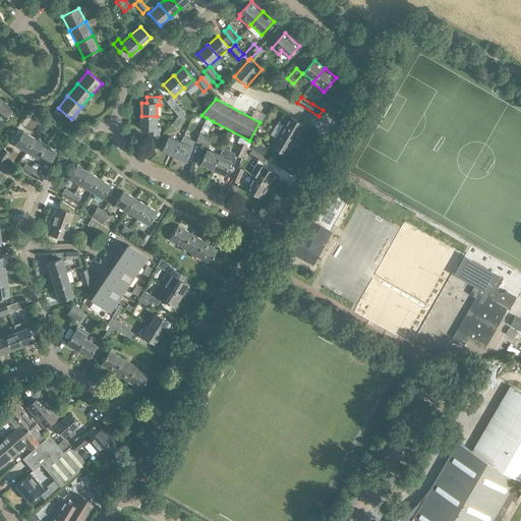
[(0,123),(0,124),(12,111),(1,100),(0,101),(0,123)]
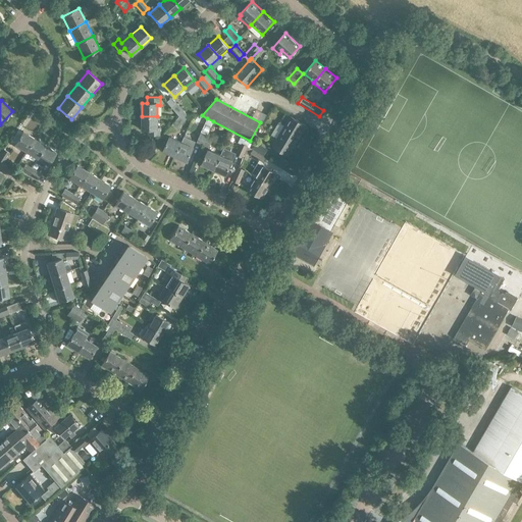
[(189,116),(177,103),(172,107),(179,116),(189,116)]
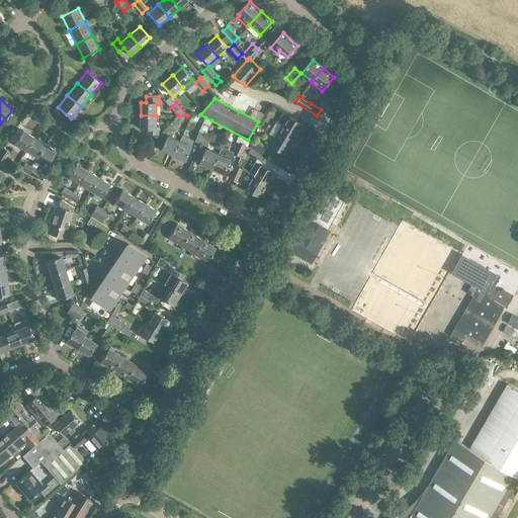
[(287,114),(269,145),(285,155),(305,124),(287,114)]
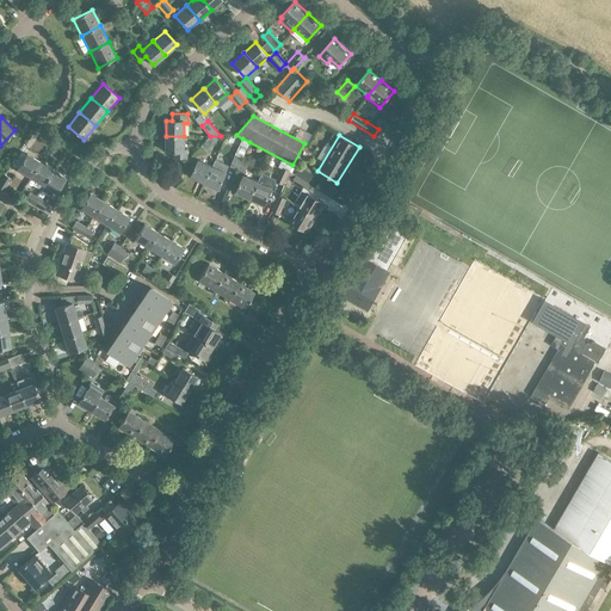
[(187,149),(184,149),(184,136),(166,136),(166,152),(172,152),(172,159),(187,159),(187,149)]
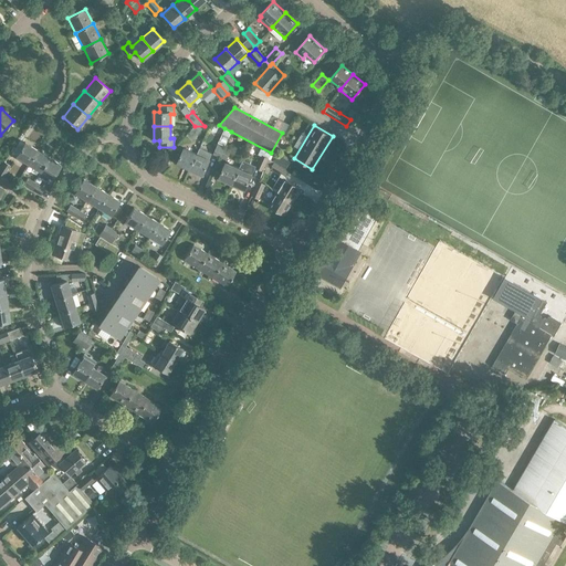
[(205,126),(195,126),(186,135),(192,140),(205,126)]
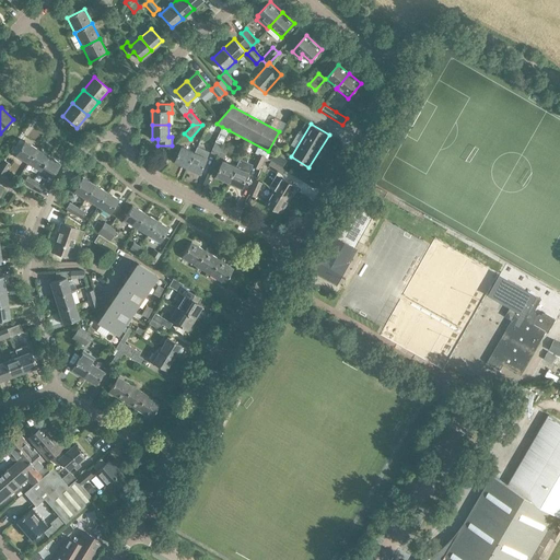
[(216,141),(222,144),(229,130),(222,127),(216,141)]
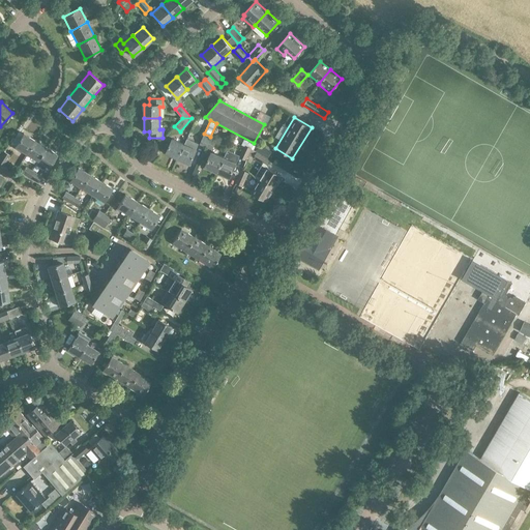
[(23,134),(15,146),(26,153),(34,141),(23,134)]
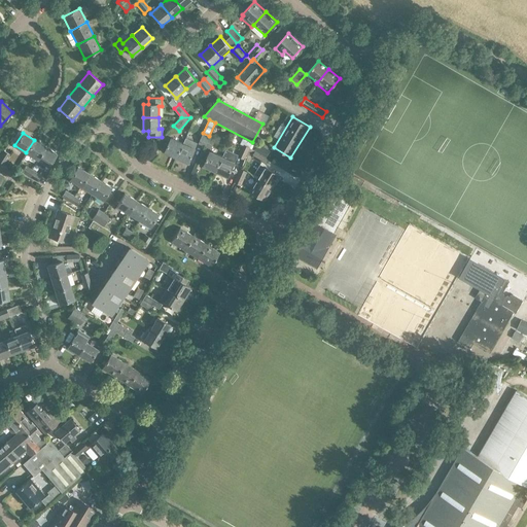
[(203,133),(198,143),(205,146),(209,136),(203,133)]
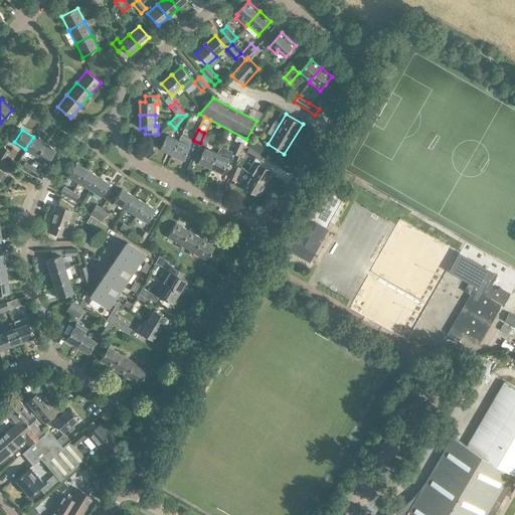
[(204,133),(200,143),(205,146),(210,135),(204,133)]
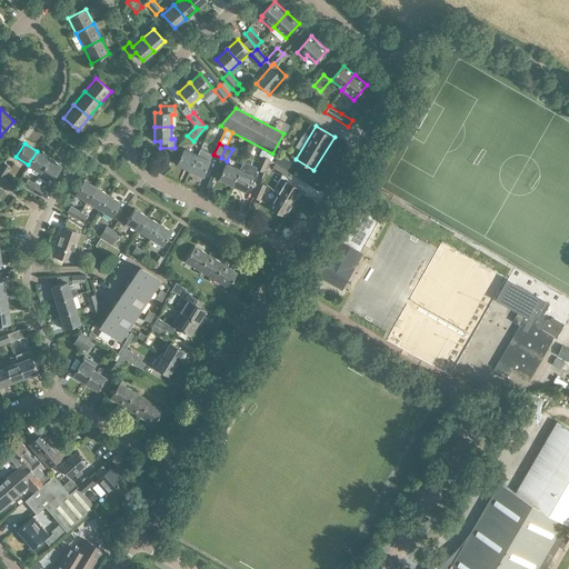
[(198,156),(198,155),(191,171),(203,176),(210,160),(212,155),(200,149),(198,156)]
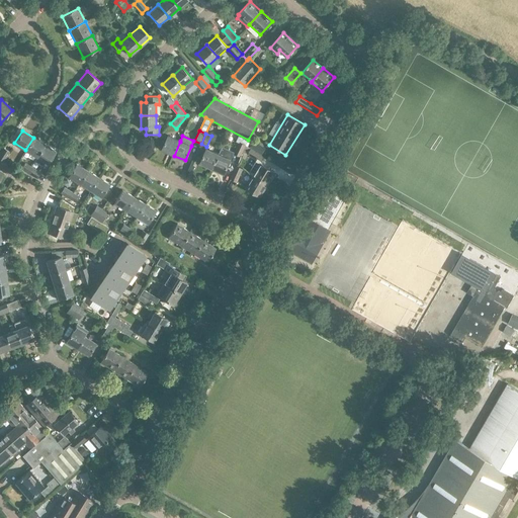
[(174,156),(180,141),(168,137),(162,151),(174,156)]
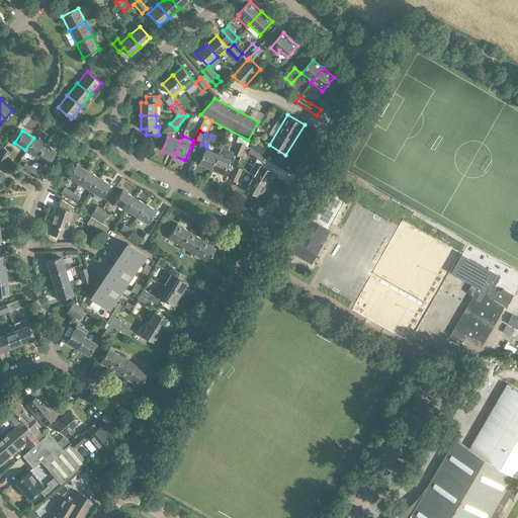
[(44,144),(33,138),(25,150),(35,157),(44,144)]
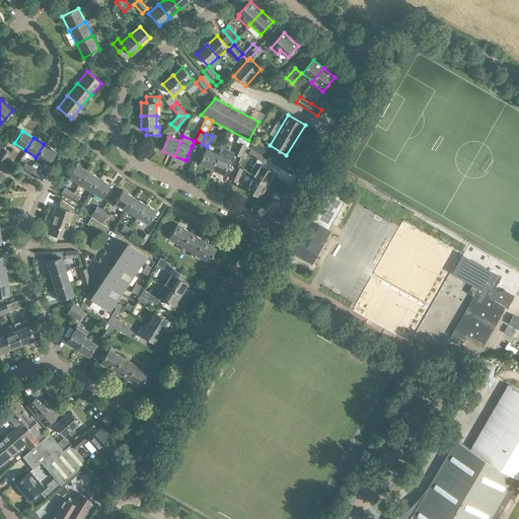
[(239,142),(234,153),(241,157),(242,154),(246,145),(239,142)]
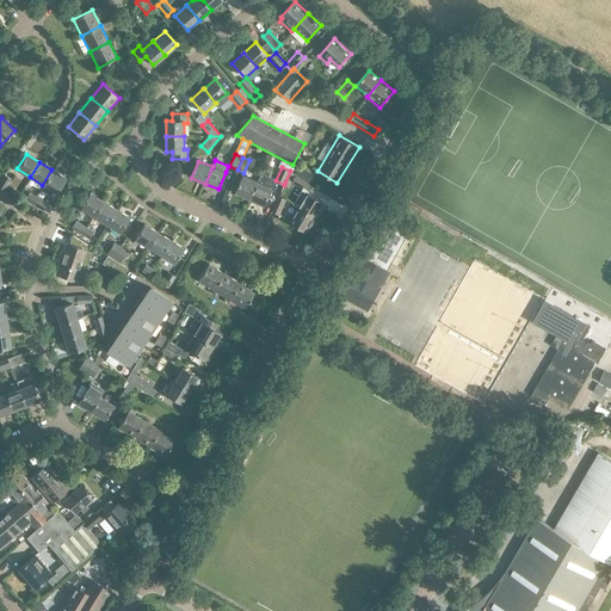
[(51,170),(42,185),(55,193),(65,178),(51,170)]
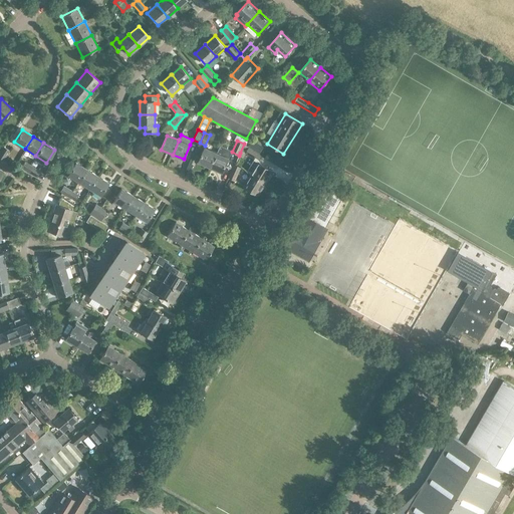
[(244,144),(240,153),(244,155),(245,154),(258,161),(262,155),(249,147),(249,148),(246,146),(244,144)]
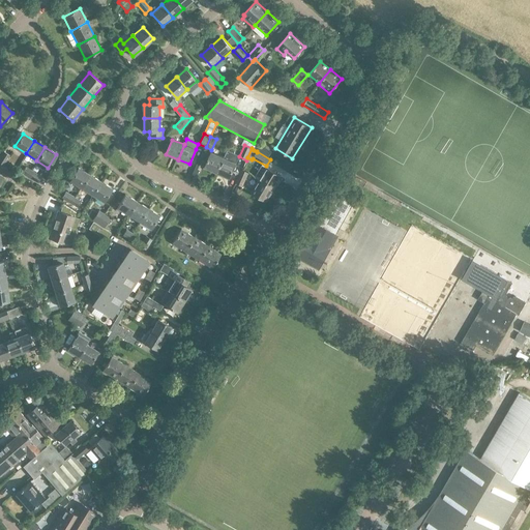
[(0,155),(0,163),(3,165),(10,155),(3,151),(0,155)]
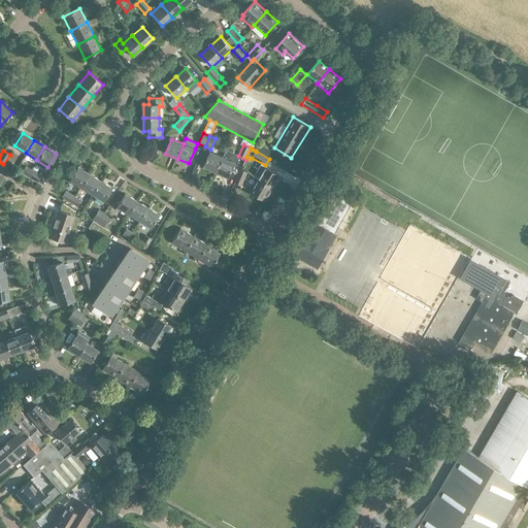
[(223,158),(223,157),(210,151),(203,166),(216,172),(223,158)]
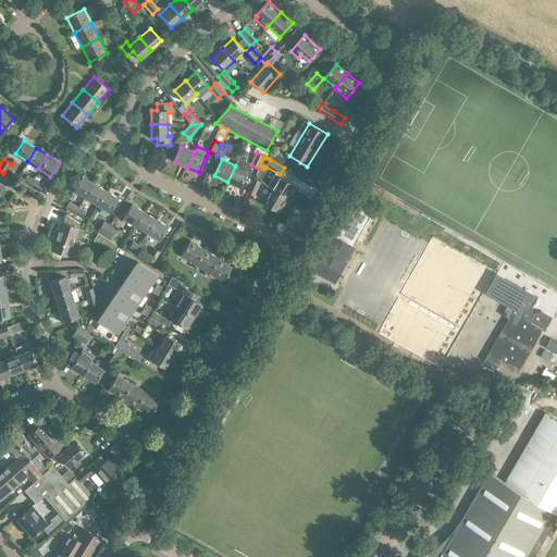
[(235,166),(227,182),(240,187),(250,164),(238,160),(235,166)]
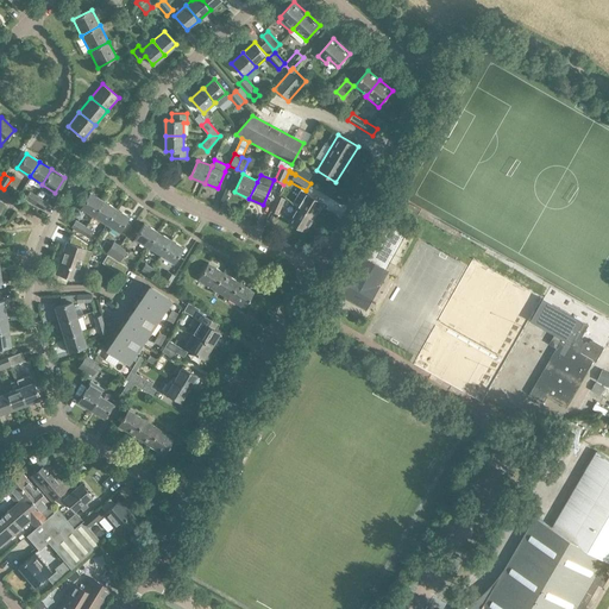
[(31,202),(36,195),(29,190),(24,198),(31,202)]
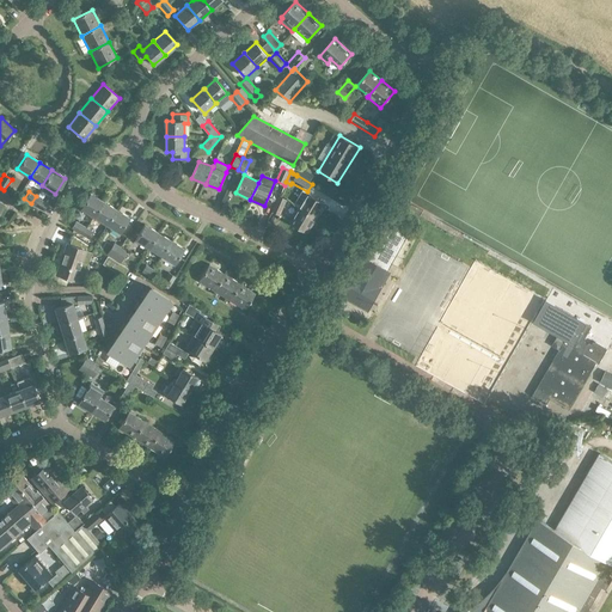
[(326,203),(307,193),(298,207),(317,219),(326,203)]
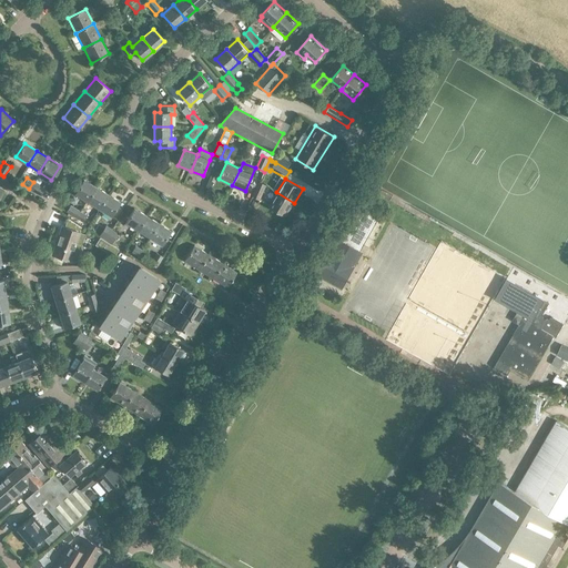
[(74,193),(87,201),(95,188),(83,180),(74,193)]
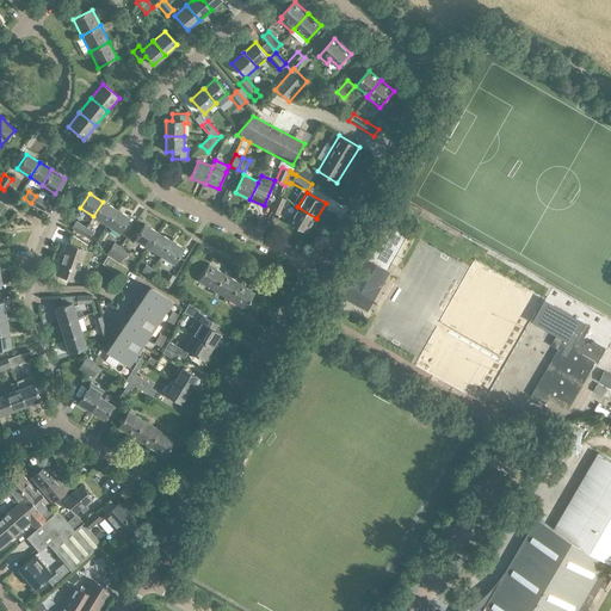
[(279,195),(271,210),(279,215),(287,199),(279,195)]
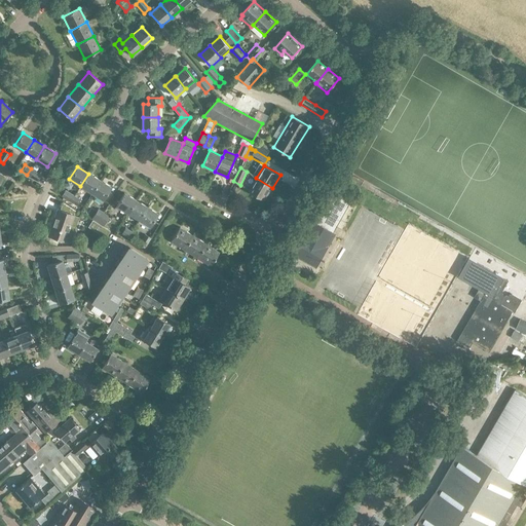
[(41,175),(31,168),(27,175),(37,181),(41,175)]
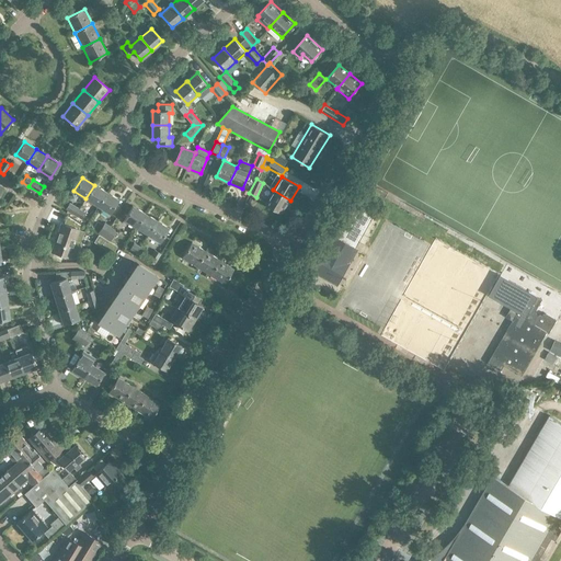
[(96,206),(105,192),(94,185),(86,198),(96,206)]
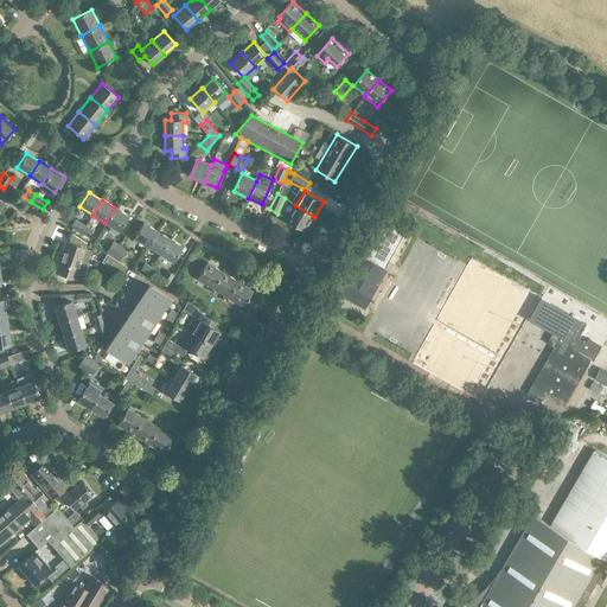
[(314,217),(295,205),(287,221),(305,231),(314,217)]
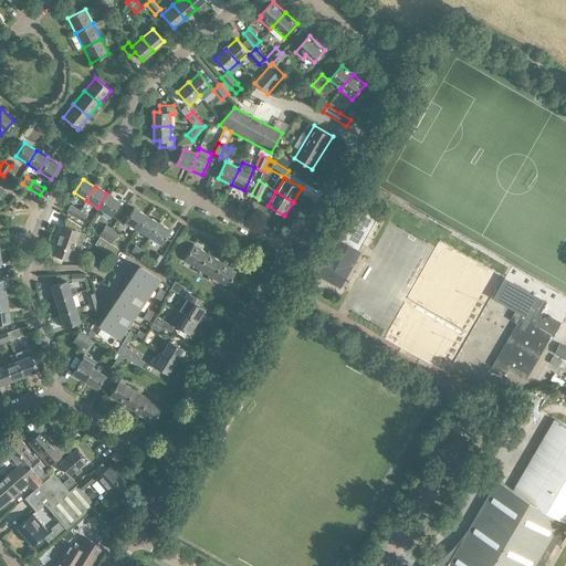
[(118,201),(106,194),(97,208),(109,216),(118,201)]
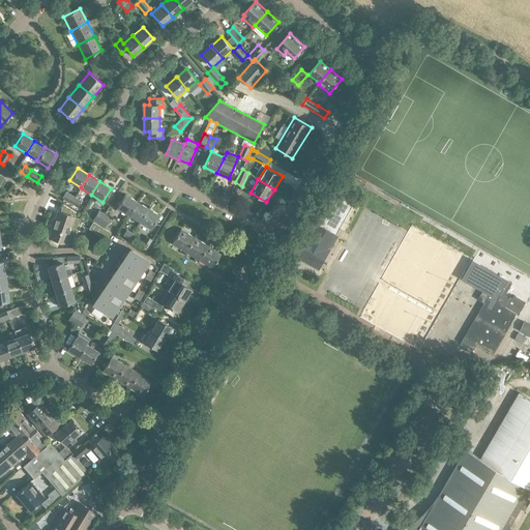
[(320,225),(302,255),(317,263),(334,233),(336,228),(337,229),(352,205),(351,204),(355,198),(337,188),(334,195),(333,195),(321,214),(319,218),(323,221),(320,225)]
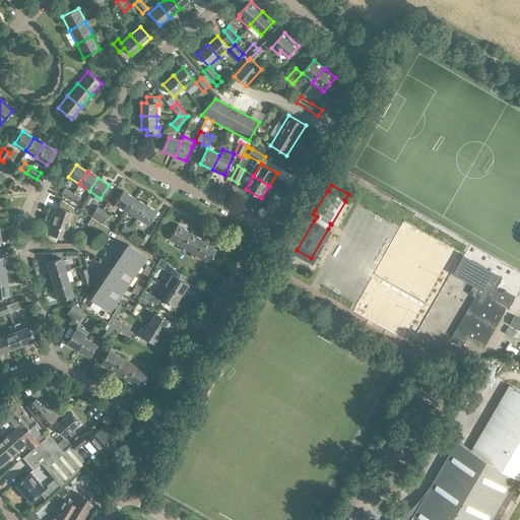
[(68,198),(72,192),(64,187),(60,194),(67,198),(68,198)]
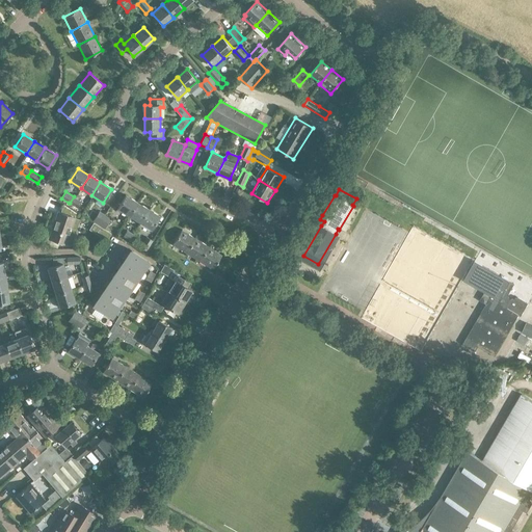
[(116,208),(128,215),(136,202),(125,195),(116,208)]
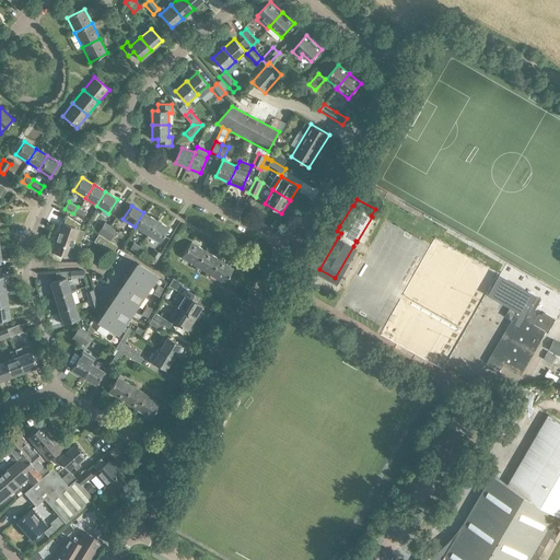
[(80,208),(78,207),(73,213),(81,219),(85,212),(80,208)]
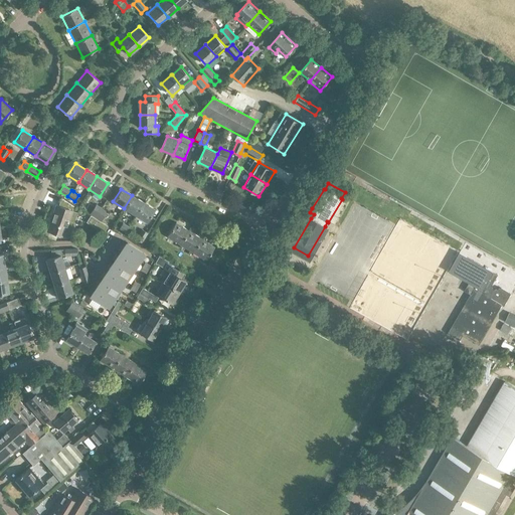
[(135,215),(142,202),(132,195),(124,208),(135,215)]
